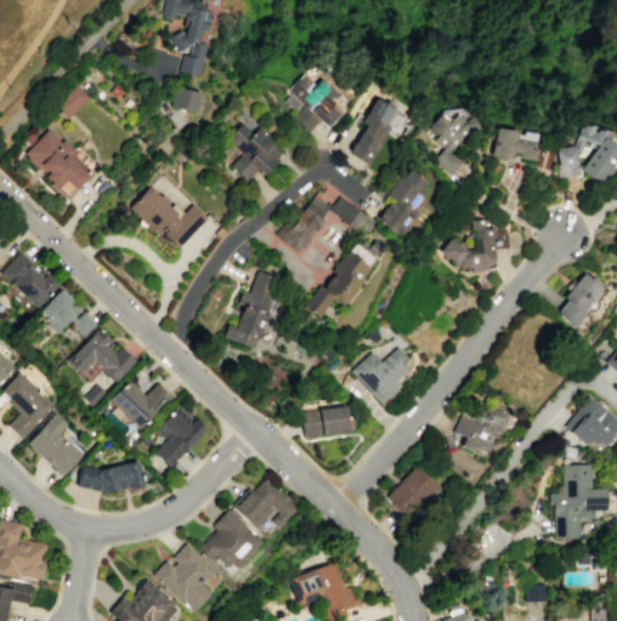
[(203,77),(209,45),(202,44),(204,30),(208,32),(213,5),(186,0),(167,0),(164,16),(188,20),(185,35),(177,34),(175,48),(193,51),(192,56),(185,55),(182,73),(203,77)]
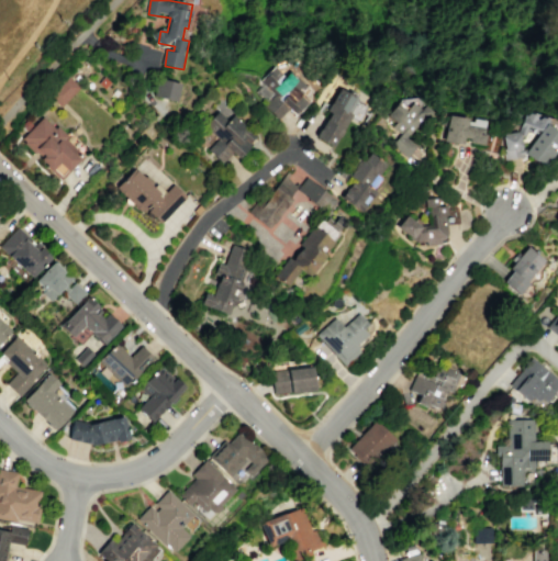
[(292,71),(287,77),(276,67),(261,81),(265,86),(258,93),(270,104),(267,108),(280,121),(291,110),(298,116),(312,102),(304,93),(310,89),(292,71)]
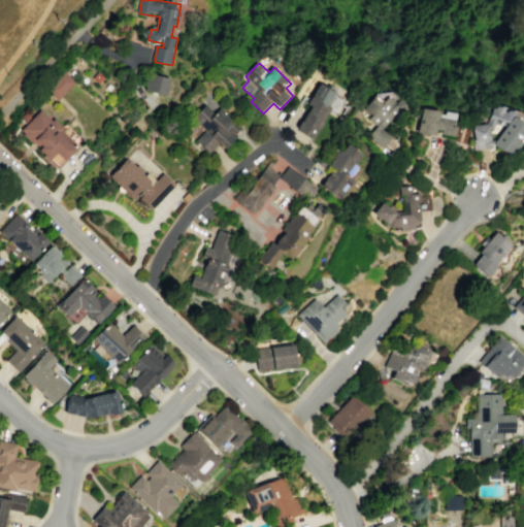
[(77,85),(68,73),(50,90),(59,101),(77,85)]
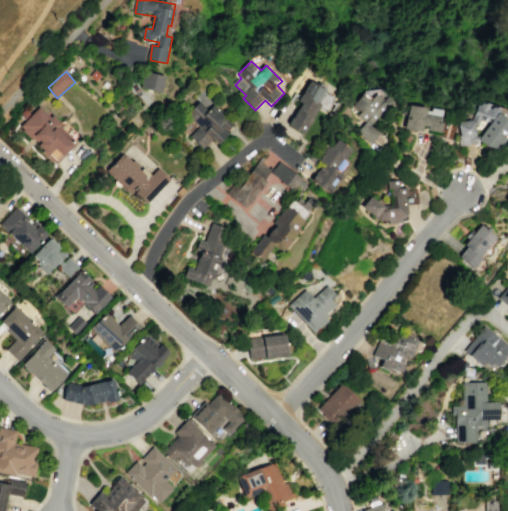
[(145,71),(167,77),(163,93),(141,87),(145,71)]
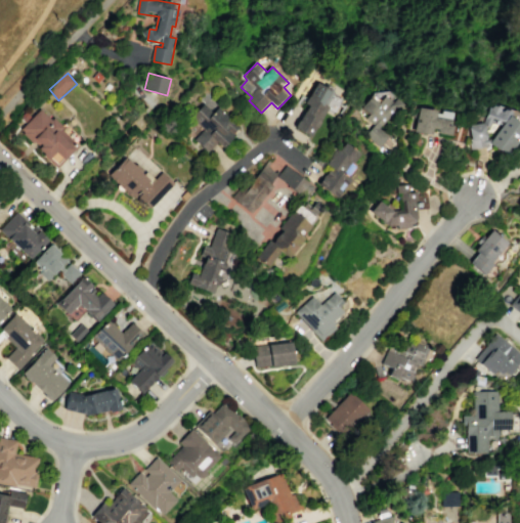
[(297,129),(313,138),(338,93),(318,83),(306,104),(309,105),(297,129)]
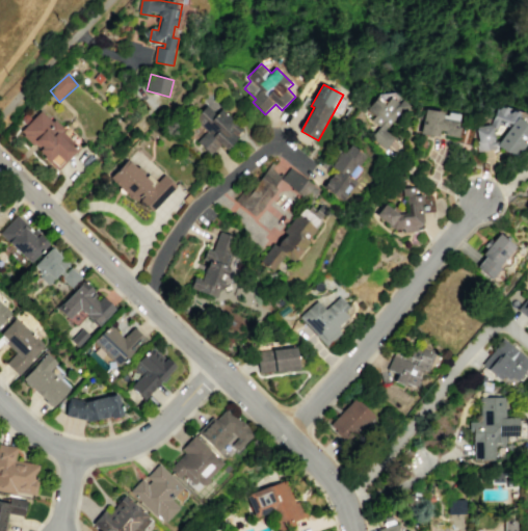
[(392,133),(413,105),(394,91),(390,98),(383,93),(370,110),(378,116),(374,121),(383,128),(374,139),(390,150),(399,138),(392,133)]
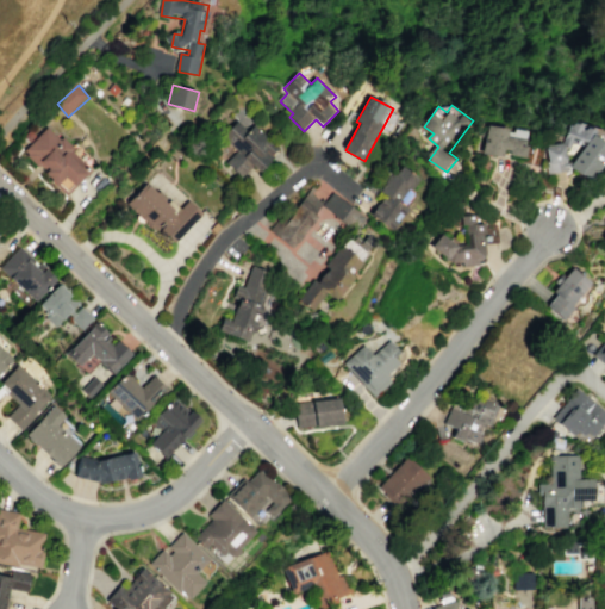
[(229,163),(244,179),(256,168),(260,172),(282,151),(247,113),(224,135),(241,151),(229,163)]
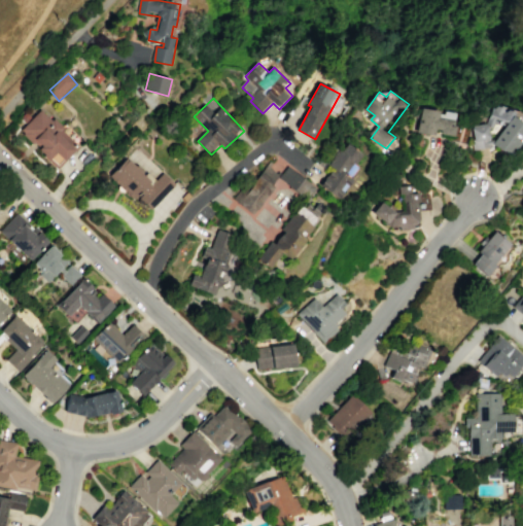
[(474,126),(477,150),(498,148),(511,154),(516,154),(522,143),(522,123),(517,119),(522,112),(522,110),(513,112),(503,106),(496,107),(486,125),(474,126)]
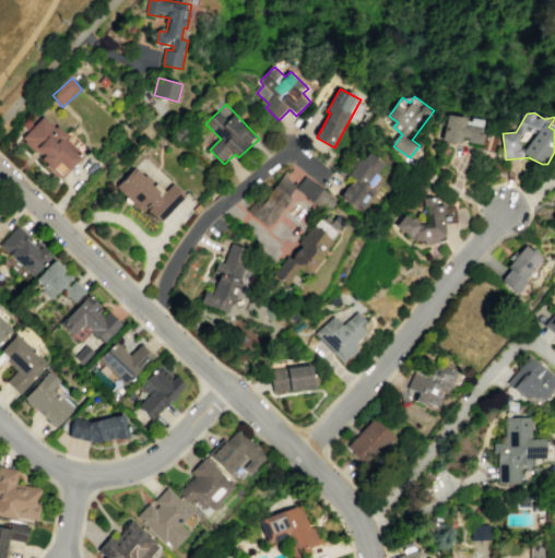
[(483,145),(487,121),(449,115),(445,142),(467,145),(467,142),(483,145)]
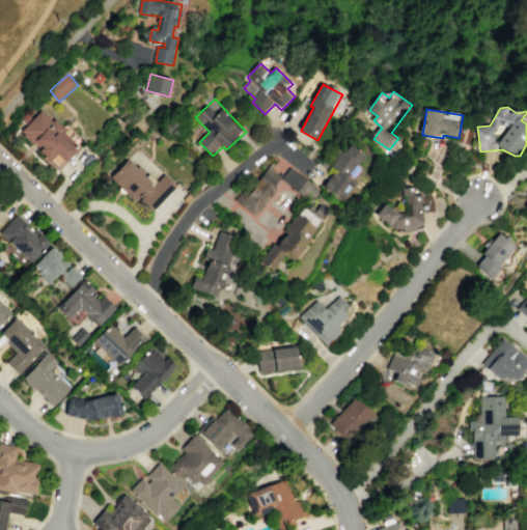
[(60,171),(82,148),(44,110),(22,133),(60,171)]
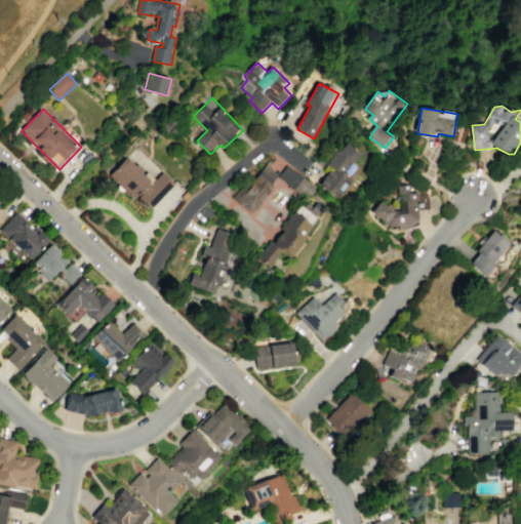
[(329,166),(332,169),(320,186),(337,198),(367,157),(348,142),(329,166)]
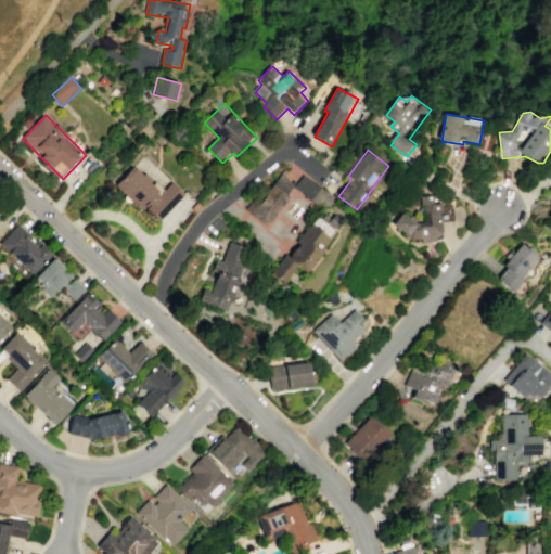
[(161,222),(187,194),(175,183),(165,192),(137,166),(116,187),(144,213),(146,209),(161,222)]
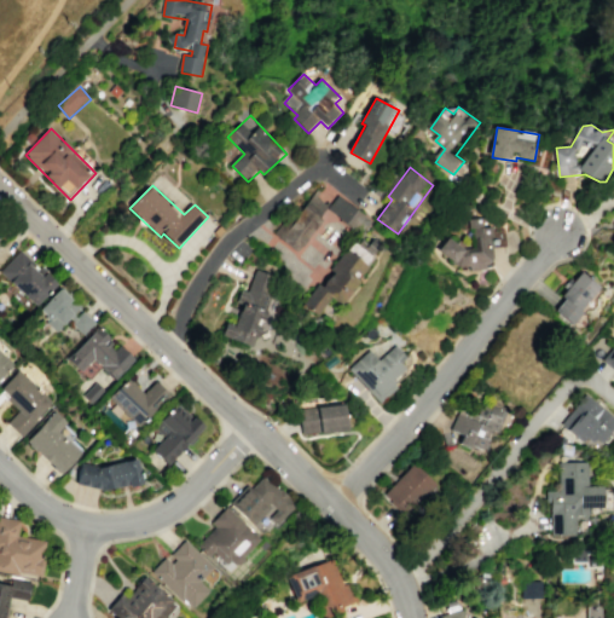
[(300,252),(329,212),(364,236),(374,221),(340,196),(332,207),(316,195),(290,230),(284,225),(276,236),(300,252)]
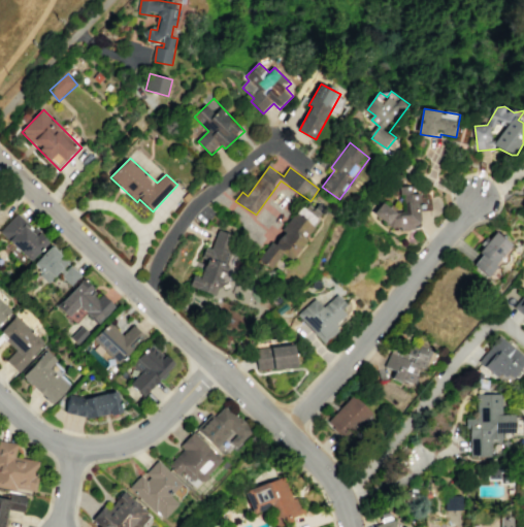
[(432,194),(415,195),(415,187),(403,187),(404,212),(396,212),(395,206),(380,206),(381,227),(421,226),(421,210),(432,210),(432,194)]
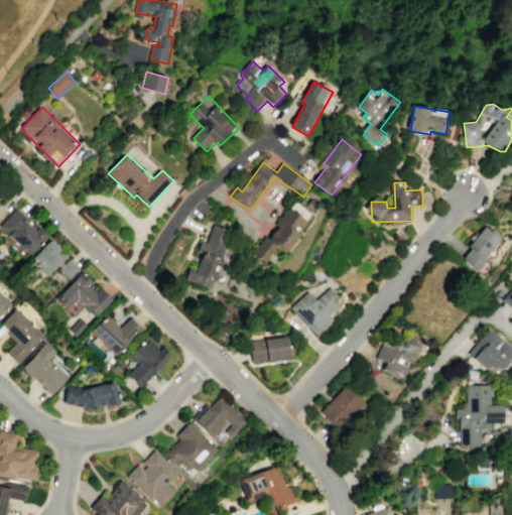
[(257,256),(267,263),(277,249),(287,255),(313,215),(306,209),(294,201),(257,256)]
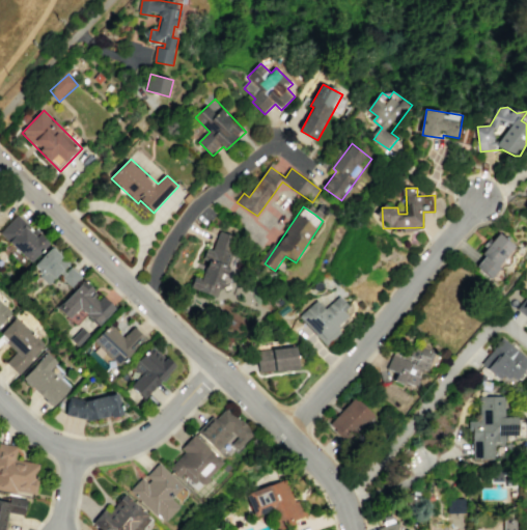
[(51,245),(20,216),(2,234),(33,263),(51,245)]
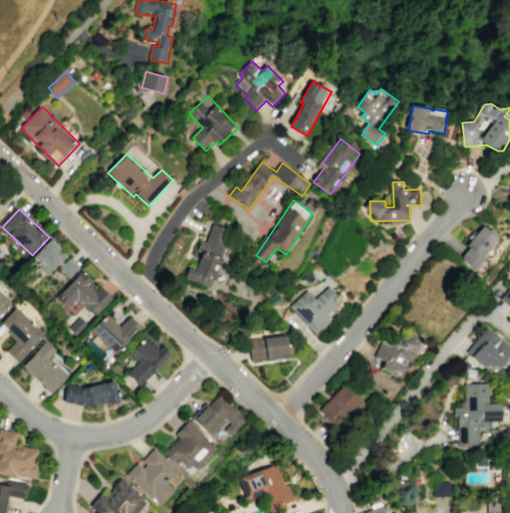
[(233,231),(214,224),(208,243),(202,241),(198,252),(203,254),(197,270),(190,268),(186,279),(213,288),(233,231)]
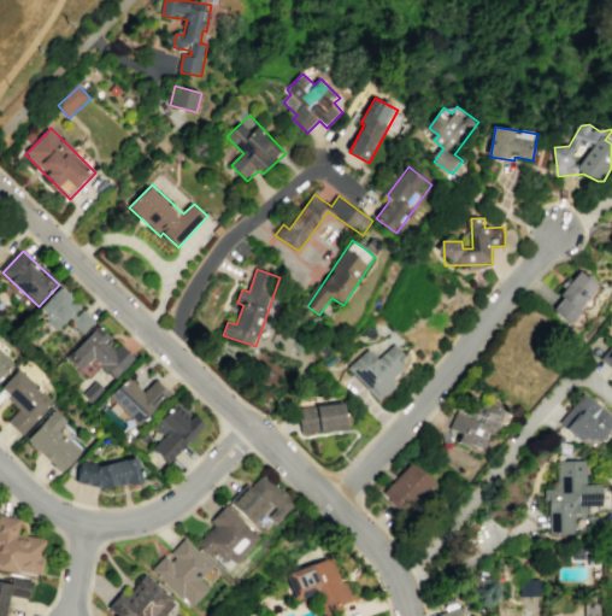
[(560,294),(565,298),(555,311),(571,324),(601,287),(581,270),(560,294)]
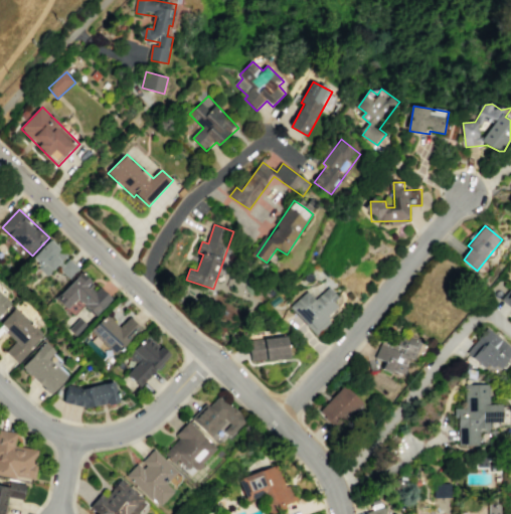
[(36,260),(43,265),(39,269),(51,278),(68,253),(50,240),(36,260)]
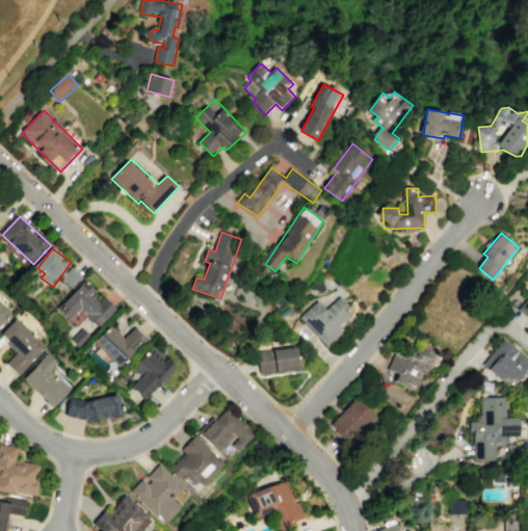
[(76,288),(84,276),(72,268),(64,281),(76,288)]
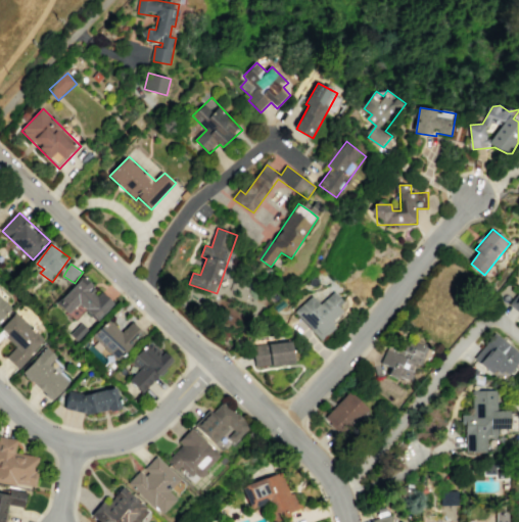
[(59,304),(71,315),(81,304),(99,322),(115,304),(102,291),(101,293),(85,278),(59,304)]
